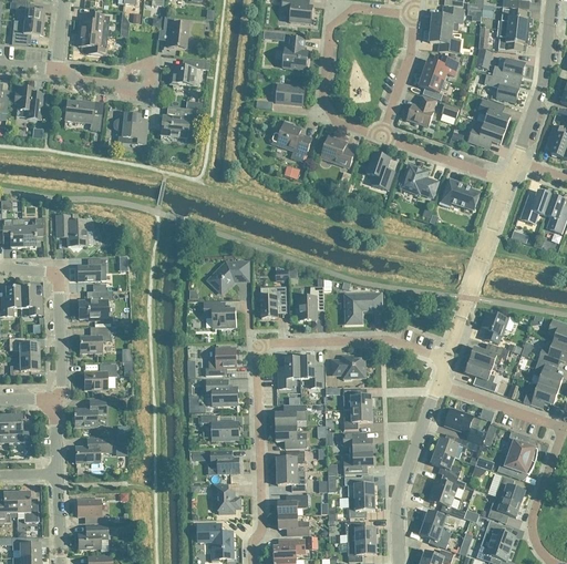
[(31,2),(16,0),(14,7),(24,8),(23,20),(43,22),(44,10),(30,8),(31,2)]
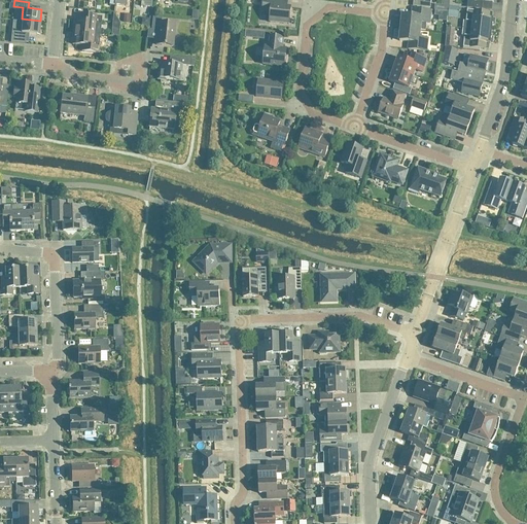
[(262,0),(261,8),(270,9),(269,19),(289,21),(290,5),(286,4),(287,0),(262,0)]
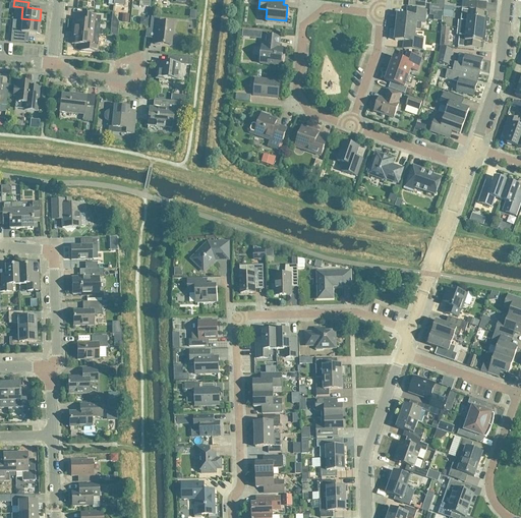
[(420,27),(421,19),(424,20),(425,7),(407,5),(407,13),(397,12),(396,24),(415,26),(420,27)]
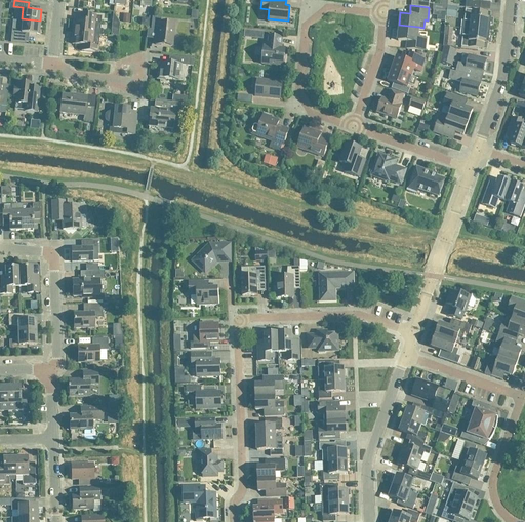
[(455,14),(455,5),(444,5),(445,14),(455,14)]
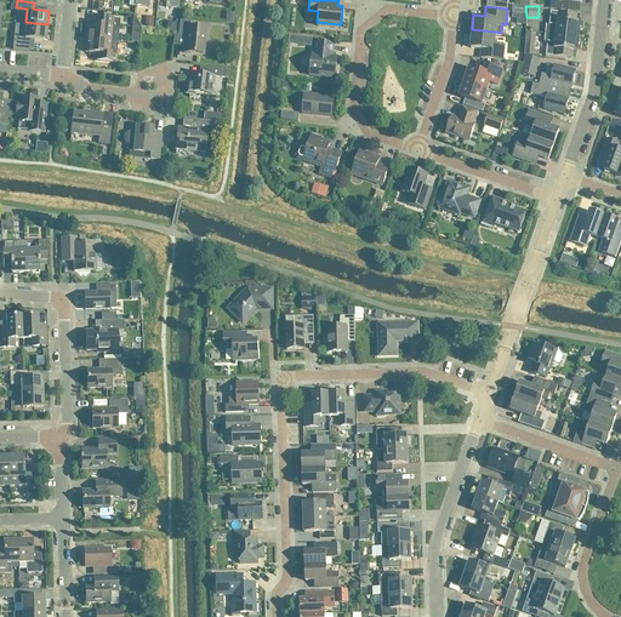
[(546,29),(579,33),(580,26),(582,27),(582,20),(576,18),(577,11),(551,7),(548,21),(547,21),(546,29)]
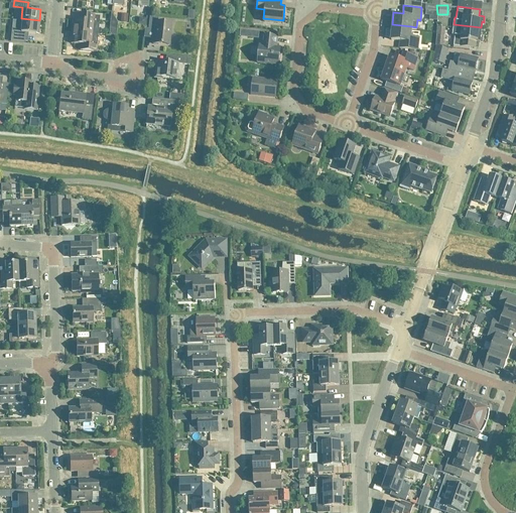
[(98,31),(98,25),(100,13),(84,11),(83,17),(73,16),(72,28),(98,31)]
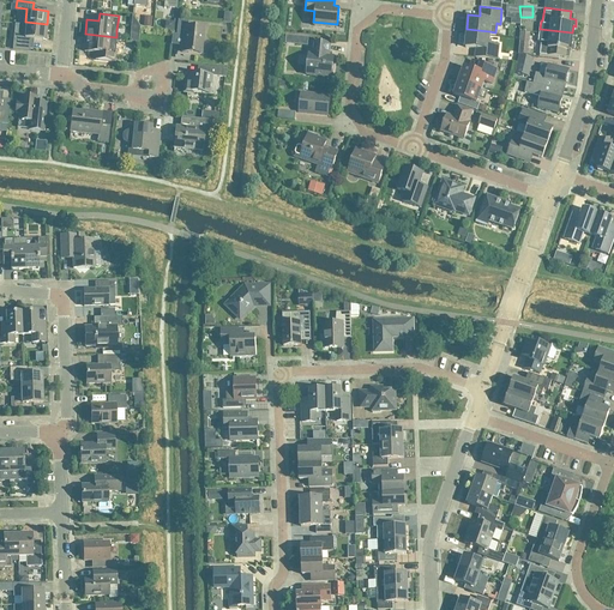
[(181,49),(200,50),(204,24),(187,23),(188,16),(178,14),(176,31),(184,32),(181,49)]
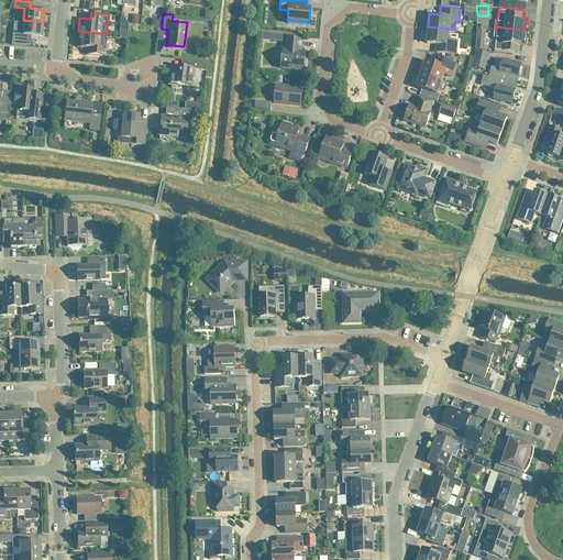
[(13,19),(11,42),(26,43),(28,33),(42,34),(43,22),(23,20),(13,19)]
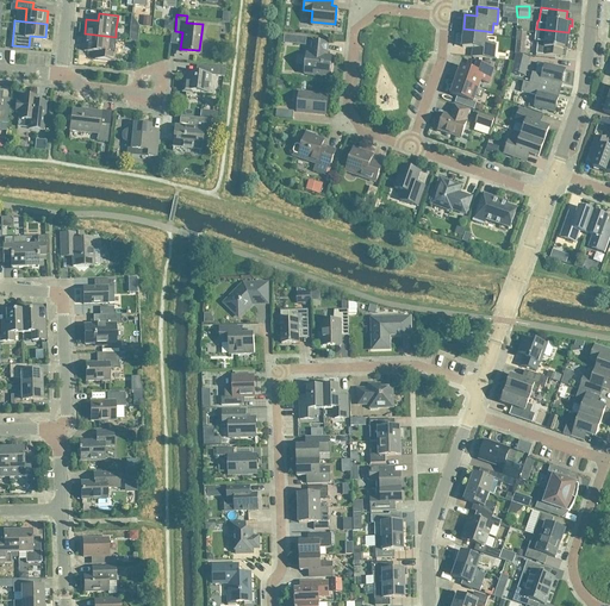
[(528,26),(515,26),(515,45),(528,45),(528,26)]
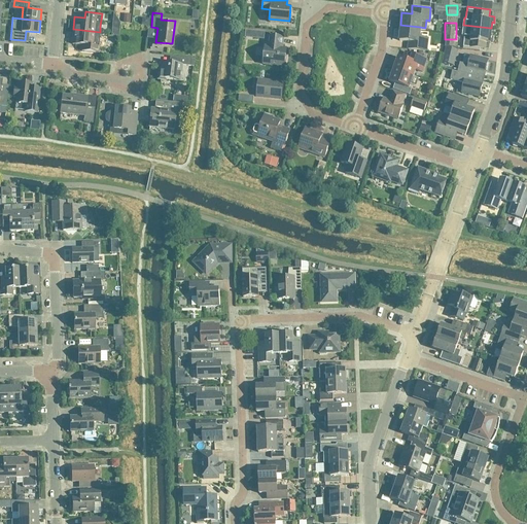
[(400,25),(399,38),(408,38),(407,46),(412,46),(426,48),(427,35),(419,34),(420,27),(400,25)]
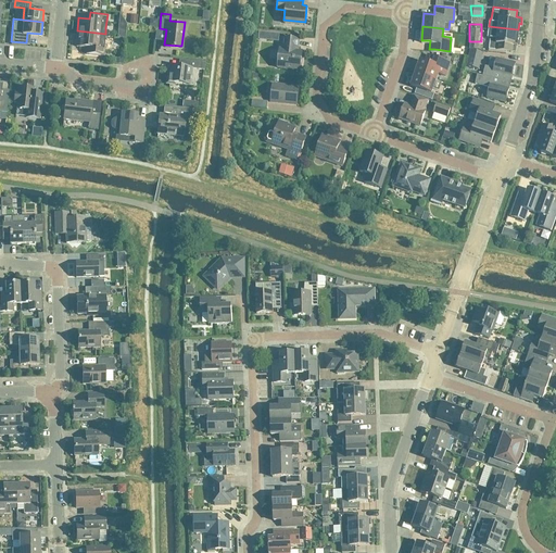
[(518,29),(489,26),(489,27),(488,35),(490,35),(489,47),(513,49),(514,42),(519,44),(520,37),(518,36),(518,29)]
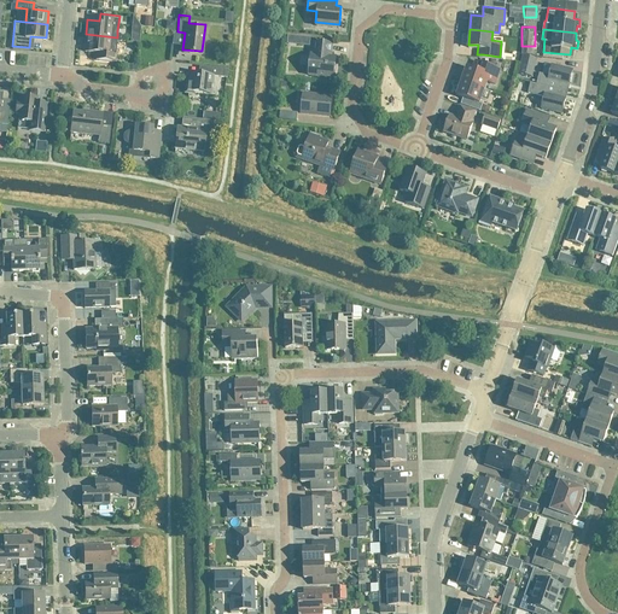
[(86,34),(85,48),(94,50),(93,57),(98,57),(115,59),(116,51),(117,37),(86,34)]
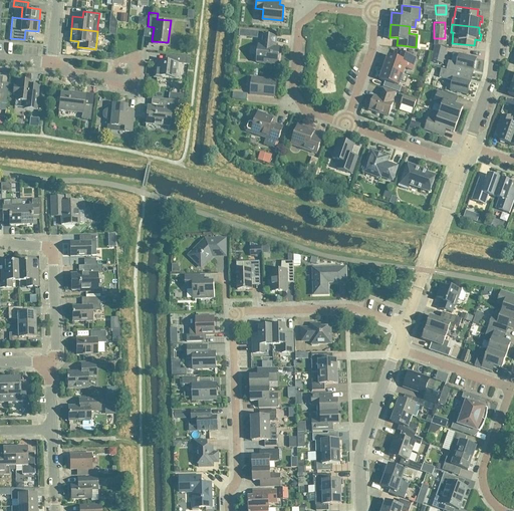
[(258,42),(256,59),(277,62),(279,45),(275,44),(276,34),(261,32),(260,43),(258,42)]
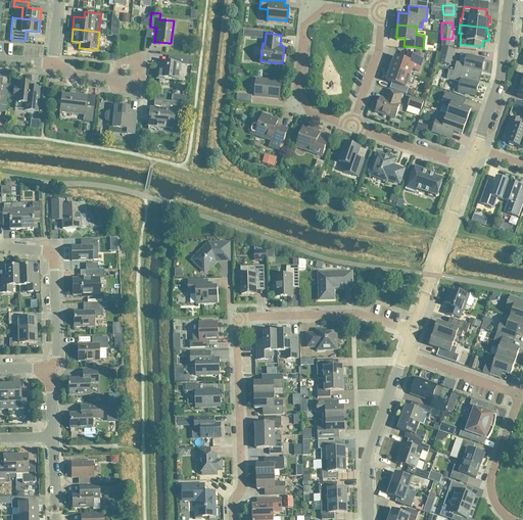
[(438,59),(450,62),(454,47),(442,44),(438,59)]
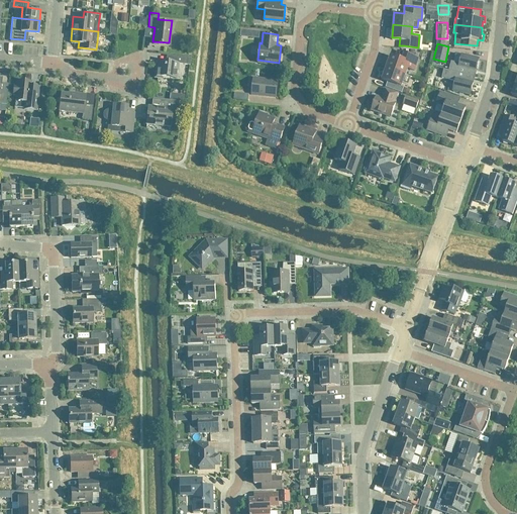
[(390,54),(386,66),(405,73),(407,66),(414,68),(418,56),(398,48),(395,55),(390,54)]
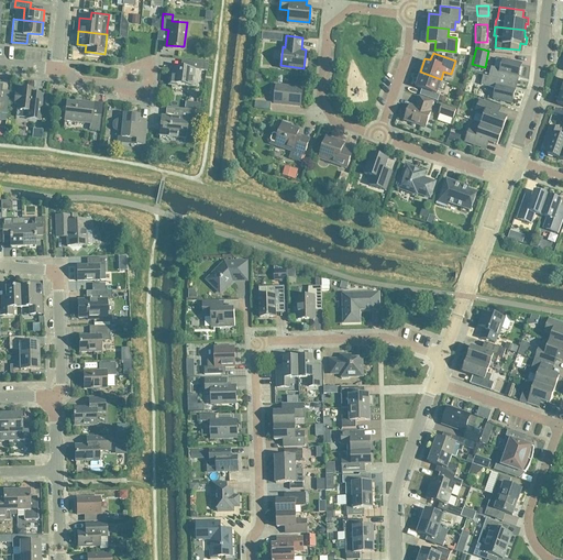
[(488,74),(516,80),(517,74),(518,74),(521,61),(519,61),(519,58),(515,58),(512,58),(503,56),(500,66),(490,64),(488,74)]
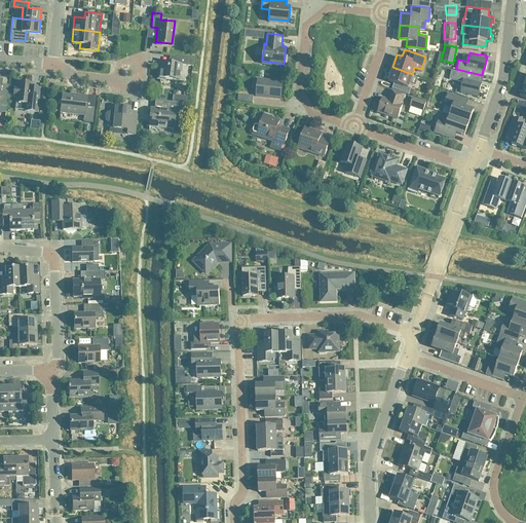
[(159,60),(158,75),(157,77),(165,78),(166,76),(180,77),(181,62),(190,63),(191,57),(176,54),(175,61),(159,60)]
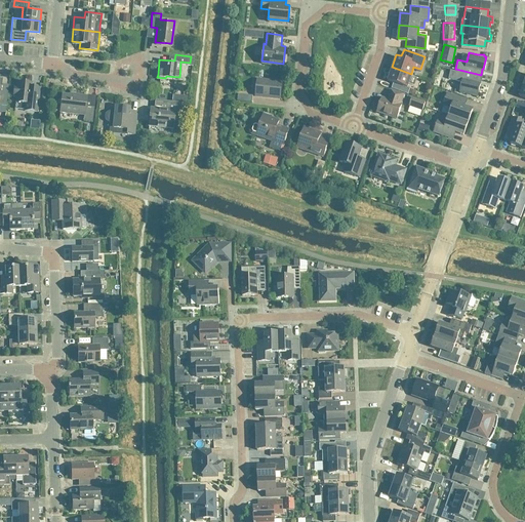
[(411,74),(392,67),(388,78),(401,83),(399,88),(407,91),(410,85),(407,84),(411,74)]
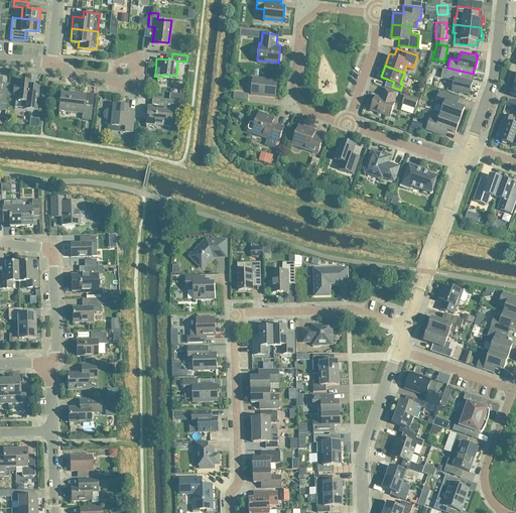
[(473,74),(447,68),(442,67),(440,75),(454,79),(452,88),(469,92),(472,80),(471,80),(473,74)]
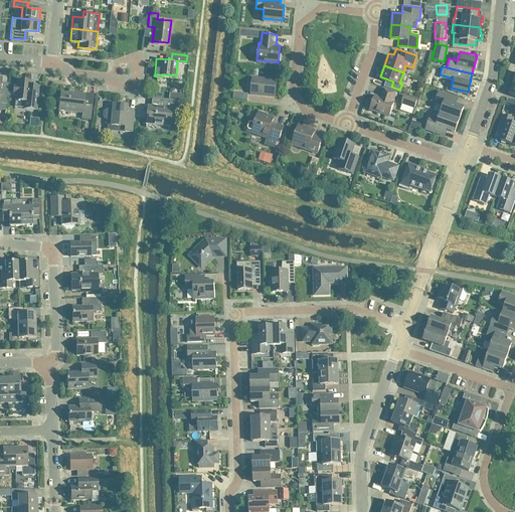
[(250,92),(275,95),(276,77),(252,75),(250,92)]
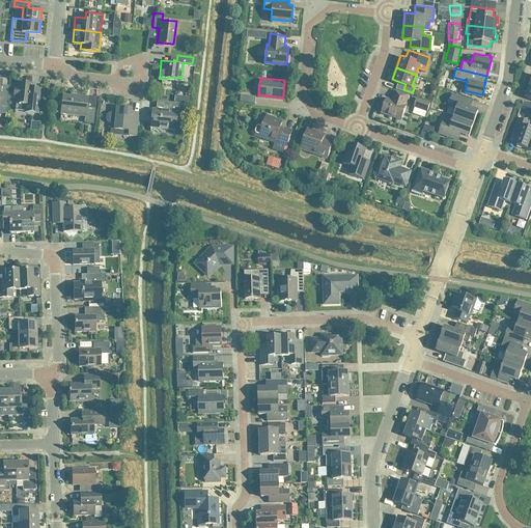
[(14,84),(12,95),(17,95),(16,101),(15,107),(24,108),(24,109),(34,110),(36,98),(37,86),(31,85),(31,82),(18,80),(18,85),(14,84)]
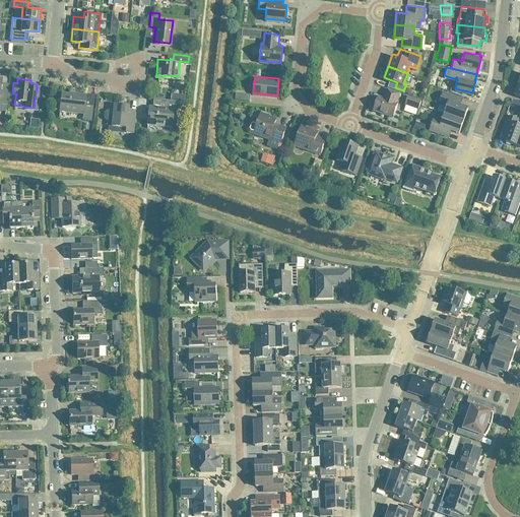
[(387,86),(383,97),(378,94),(373,108),(392,115),(397,101),(396,101),(400,91),(387,86)]
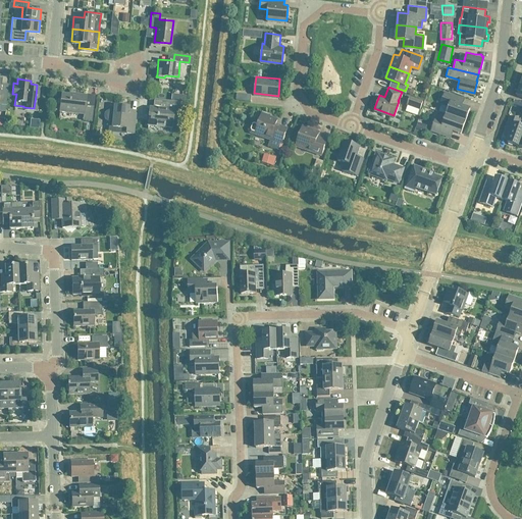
[(446,112),(465,119),(469,106),(462,104),(464,97),(445,90),(440,102),(449,104),(446,112)]
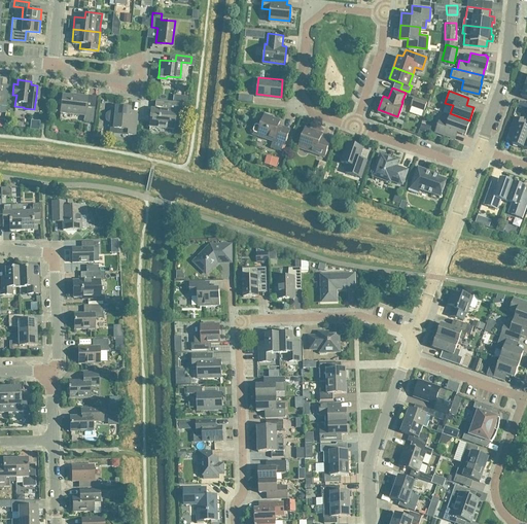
[(94,105),(85,104),(86,94),(71,92),(70,93),(62,92),(60,110),(83,112),(83,118),(93,119),(94,105)]
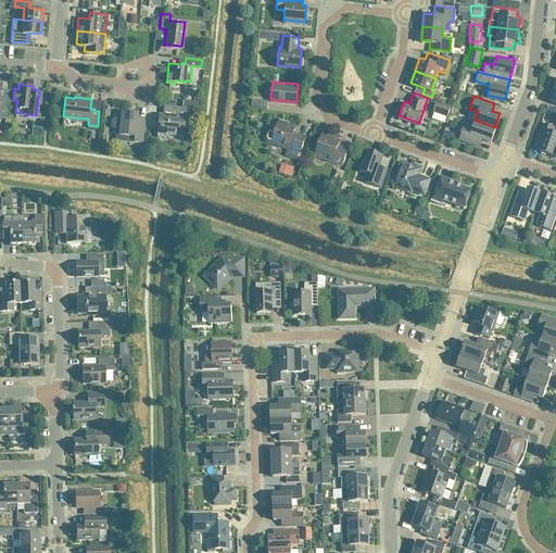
[(447,114),(451,105),(436,100),(432,110),(447,114)]
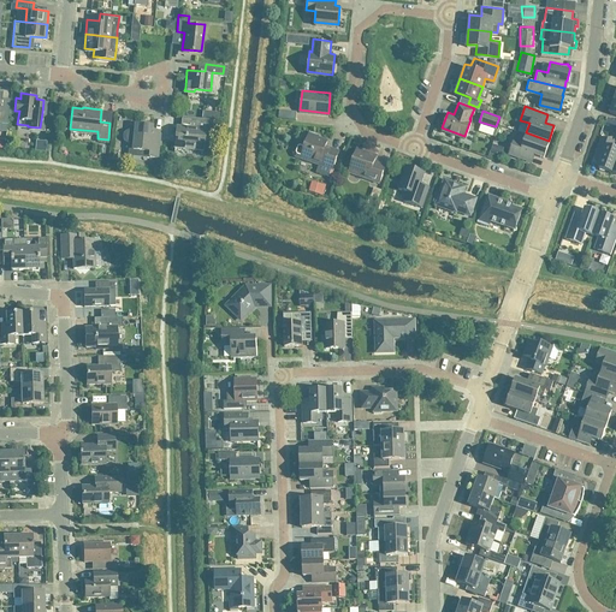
[(177,123),(175,146),(202,148),(203,140),(211,136),(213,118),(199,116),(197,125),(181,124),(177,123)]
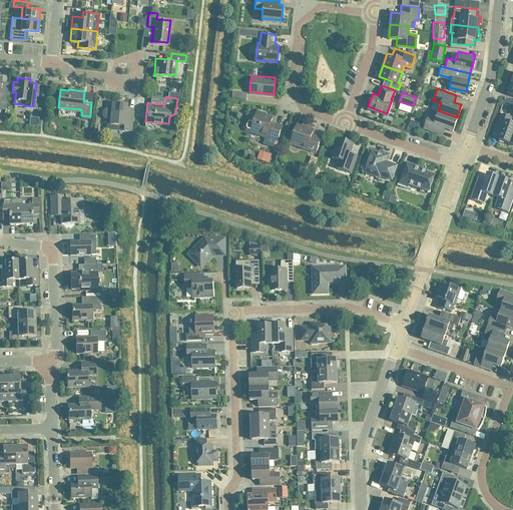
[(103,109),(102,111),(102,113),(103,115),(105,116),(107,116),(106,127),(124,129),(124,128),(130,128),(133,106),(126,106),(126,102),(112,101),(112,106),(108,106),(106,106),(104,107),(103,109)]
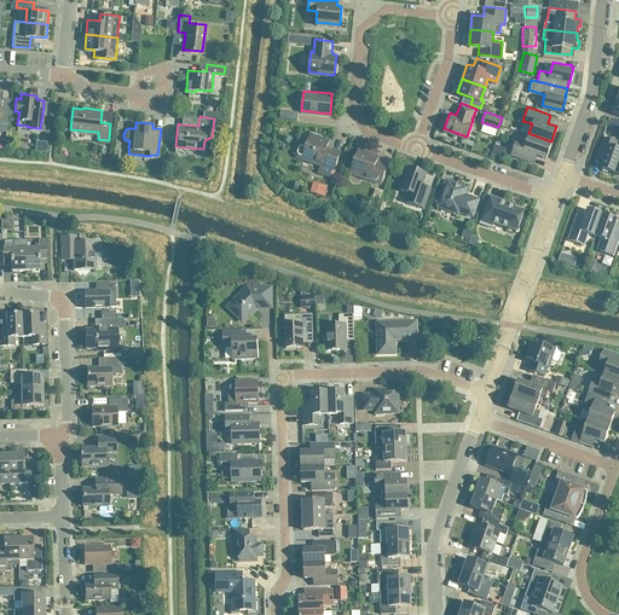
[(334,167),(340,150),(327,145),(329,139),(319,135),(320,134),(314,132),(311,131),(306,143),(305,143),(301,141),(298,143),(295,150),(296,154),(300,155),(300,156),(320,162),(317,170),(330,174),(333,167),(334,167)]
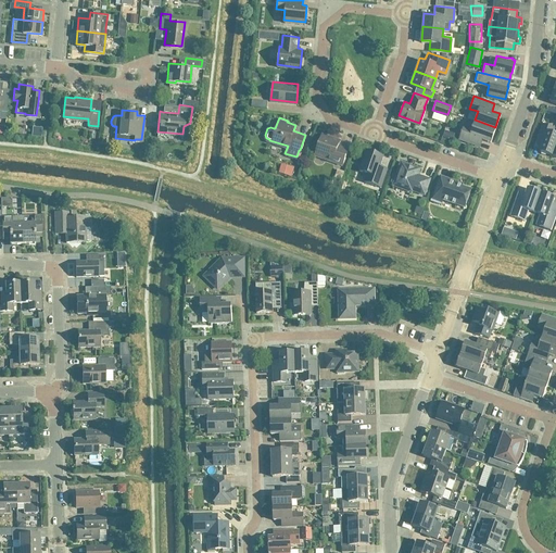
[(495,127),(475,120),(472,126),(464,123),(459,137),(480,145),(482,137),(491,140),(495,127)]
